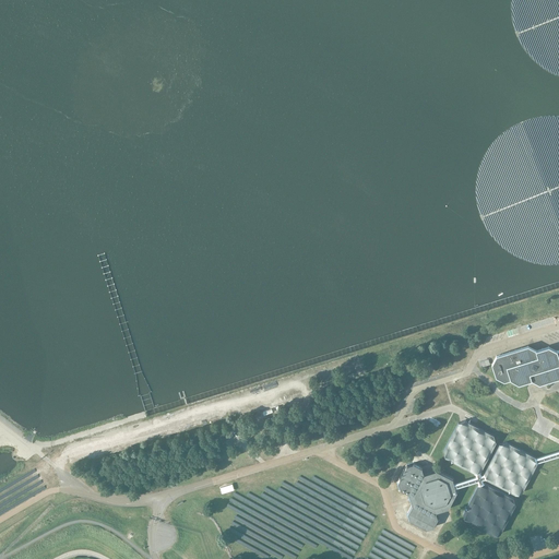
[(527,347),(522,348),(497,357),(494,365),(497,376),(506,381),(511,379),(519,383),(532,380),(539,384),(546,382),(545,381),(558,376),(558,351),(557,352),(557,351),(548,346),(536,351),(527,347)]
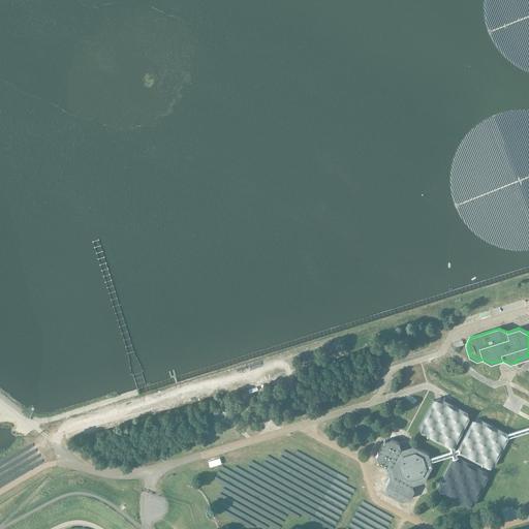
[(448,447),(450,446),(455,445),(469,418),(467,412),(440,398),(434,400),(419,427),(422,434),(448,447)]
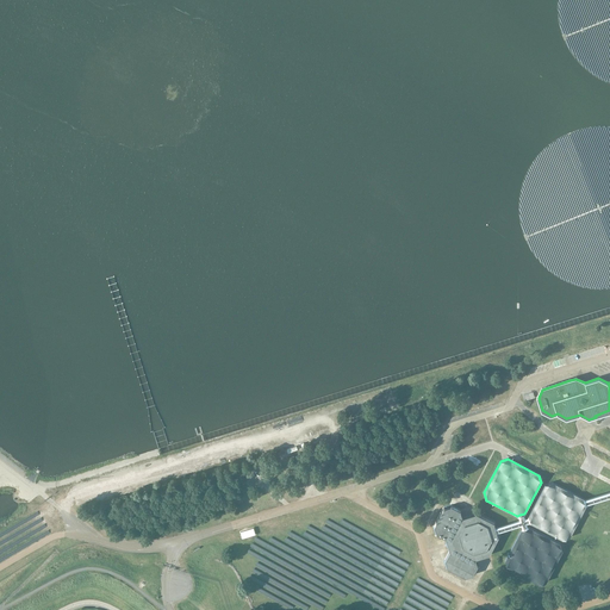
[(529,516),(529,518),(531,523),(562,540),(570,537),(586,506),(584,498),(553,483),(545,485),(529,516)]
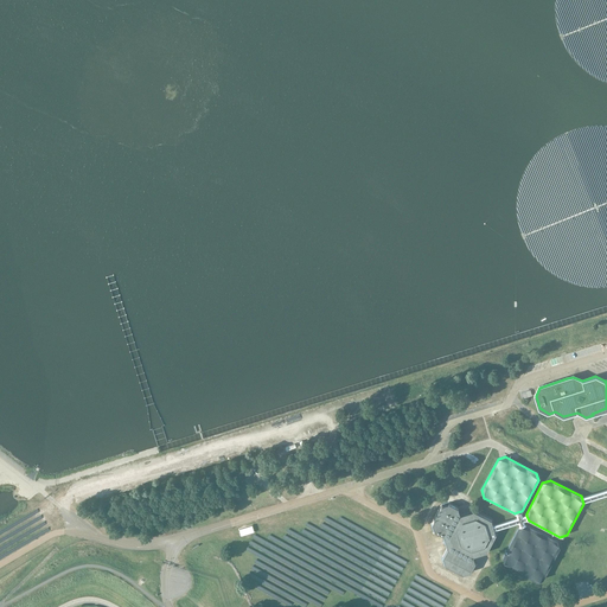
[(496,534),(493,526),(492,521),(473,511),(460,516),(460,515),(459,509),(448,504),(442,506),(433,524),(435,530),(434,531),(443,536),(448,549),(442,558),(445,560),(446,563),(445,566),(464,575),(465,573),(468,572),(471,573),(475,563),(474,563),(473,557),(473,556),(486,553),(496,534)]
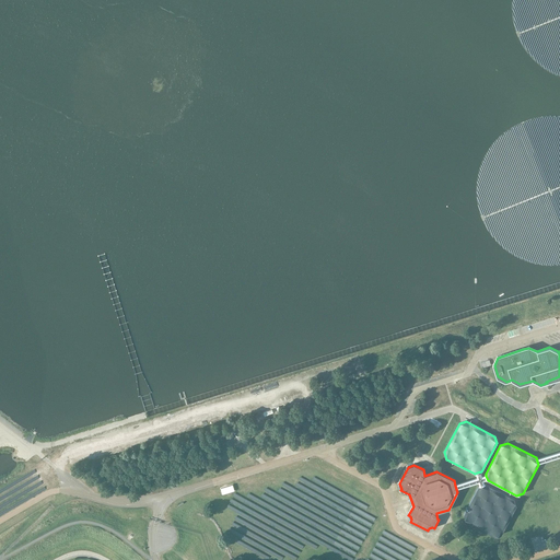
[(486,483),(481,486),(479,486),(464,514),(466,522),(494,536),(501,534),(516,505),(514,499),(486,483)]
